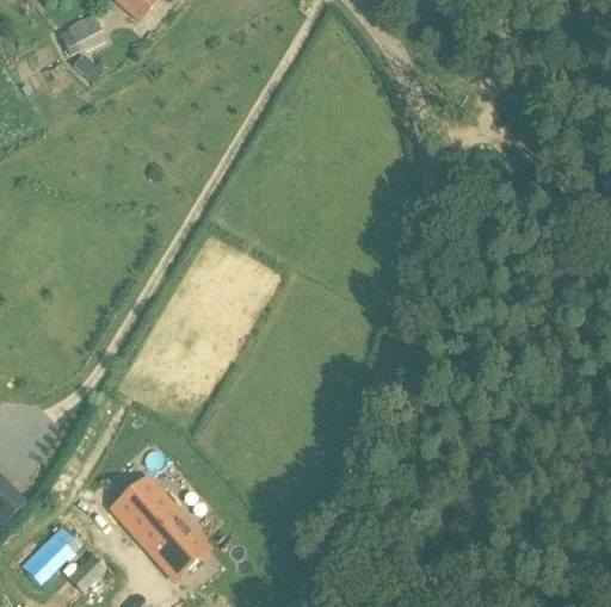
[(112,0),(139,23),(159,0),(112,0)]
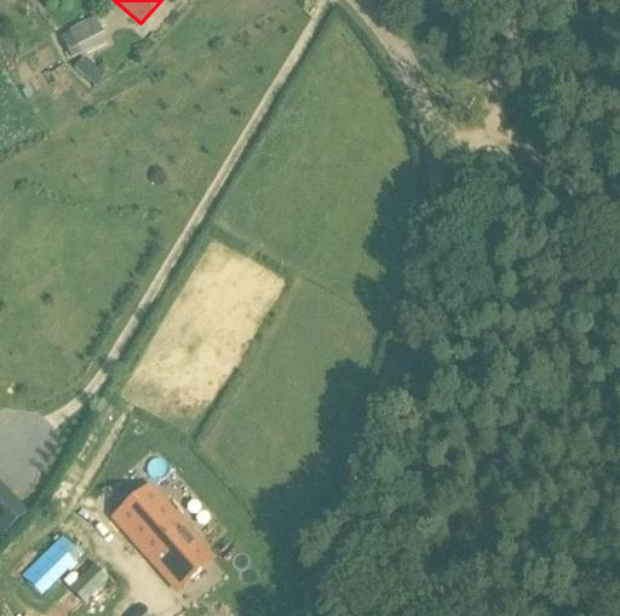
[(97,55),(93,46),(107,39),(93,15),(67,28),(68,30),(59,35),(70,57),(80,52),(84,61),(97,55)]
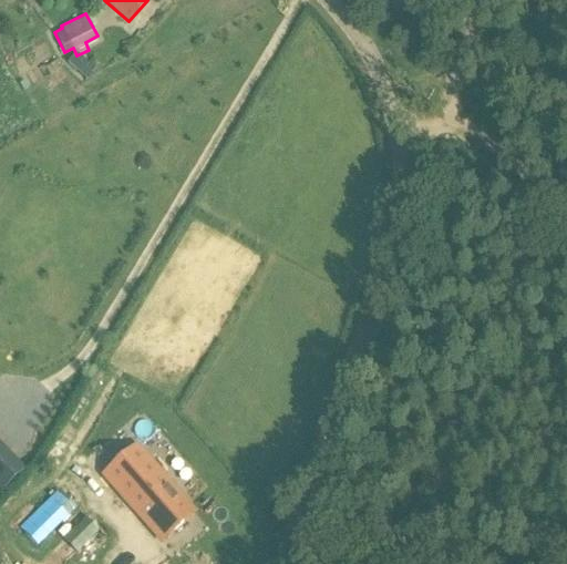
[(179,494),(134,443),(101,473),(135,511),(141,505),(167,535),(188,516),(174,500),(179,494)]
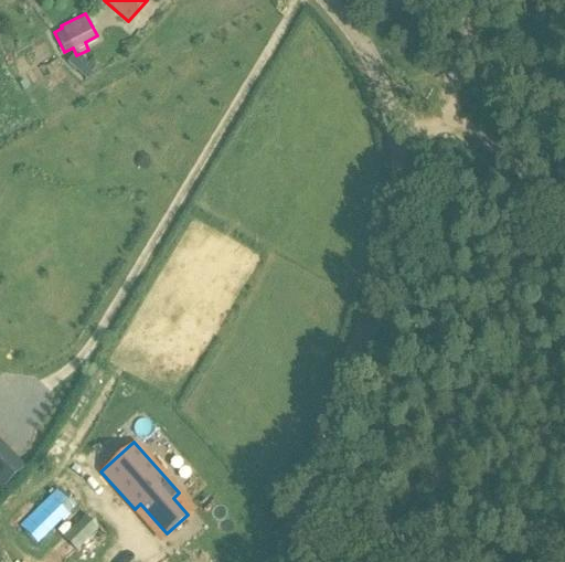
[(0,478),(14,466),(0,448),(0,478)]
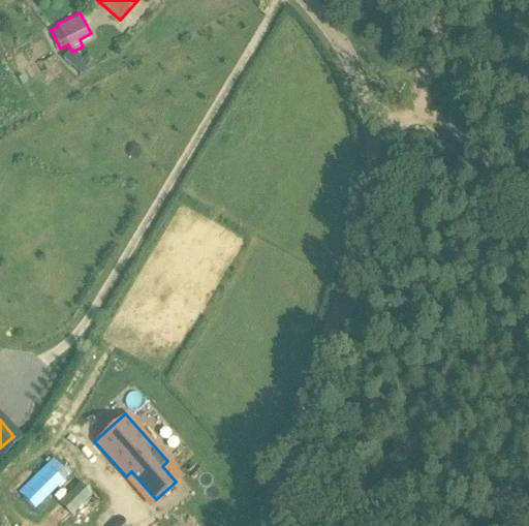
[(34,508),(70,472),(47,449),(33,462),(40,469),(18,491),(34,508)]
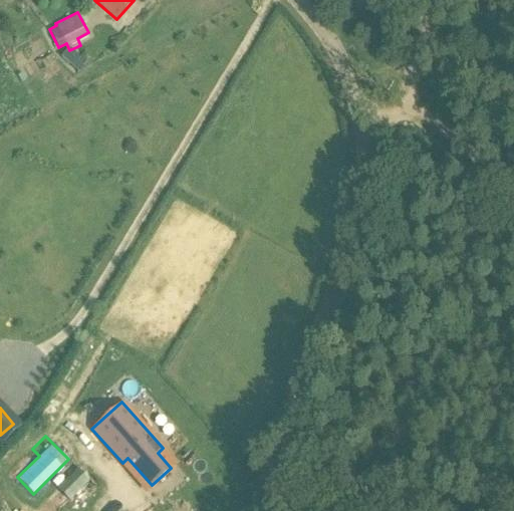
[(68,501),(89,480),(77,467),(55,487),(68,501)]
